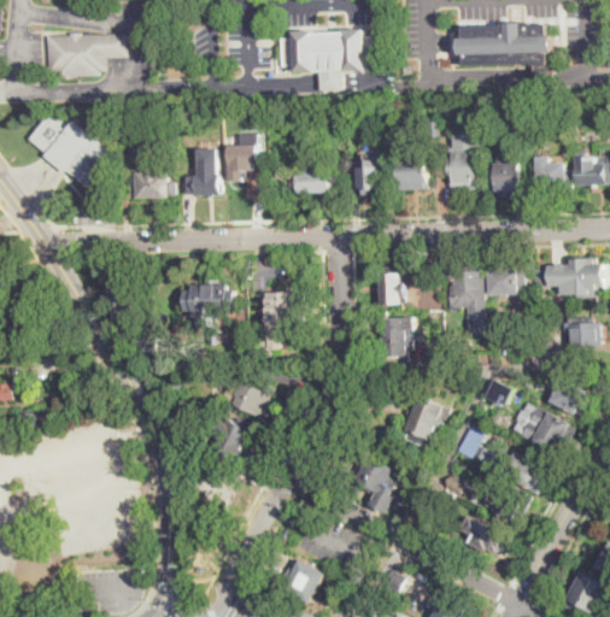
[(544,24),(544,35),(549,35),(550,77),(550,83),(531,84),(531,77),(531,65),(529,65),(529,63),(461,64),(459,27),(544,24)]
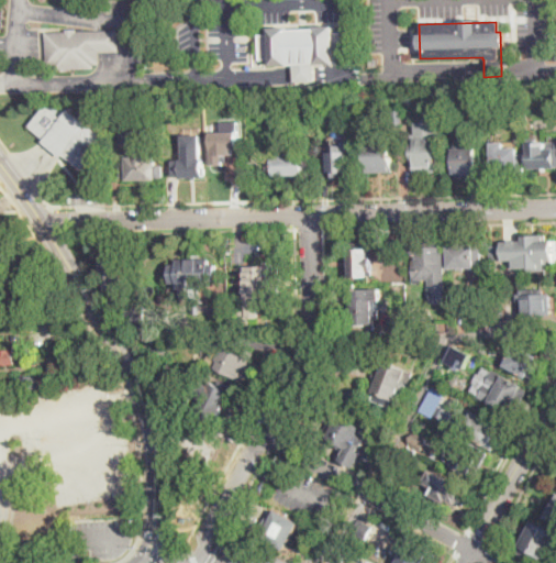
[(330,26),(330,33),(340,32),(341,57),(329,57),(329,64),(309,65),(309,75),(309,81),(288,81),(288,76),(288,66),(265,66),(264,59),(254,61),(253,35),(265,34),(265,30),(330,26)]
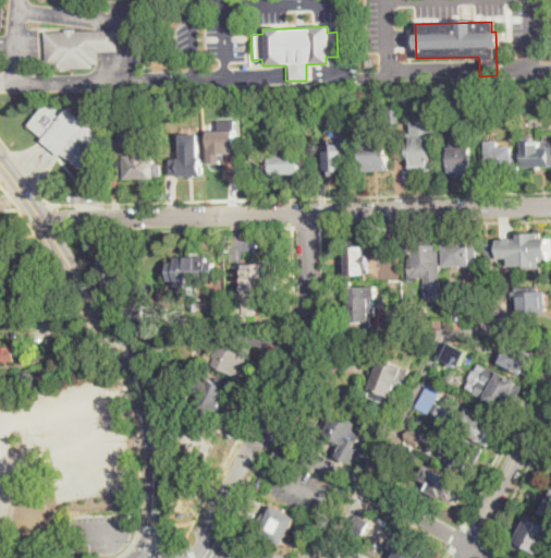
[(88,63),(88,68),(50,69),(50,65),(41,65),(40,33),(112,29),(113,49),(93,50),(94,63),(88,63)]
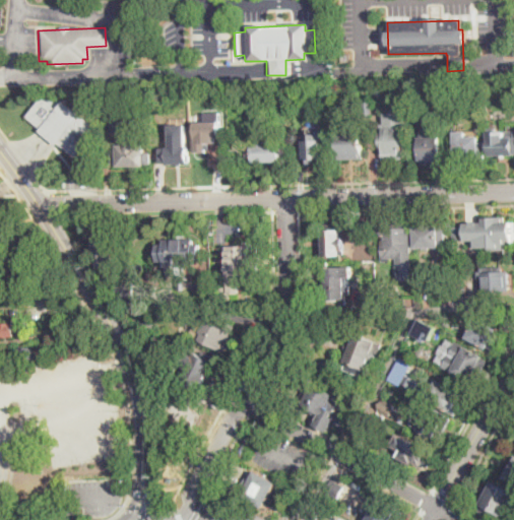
[(335,62),(335,54),(344,54),(344,62),(335,62)]
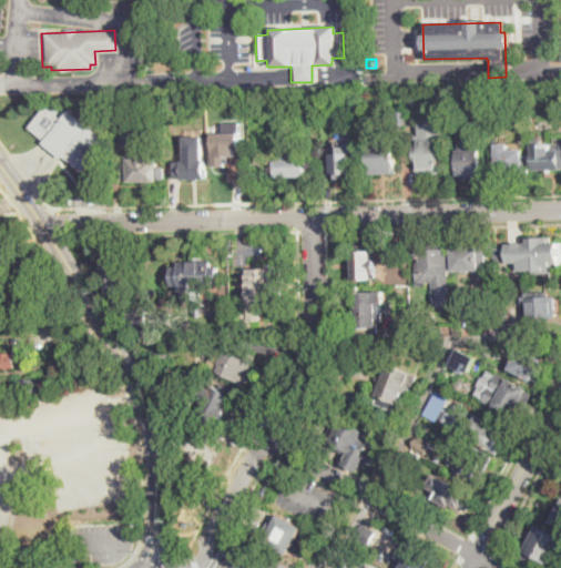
[(483,103),(483,90),(493,90),(493,103),(483,103)]
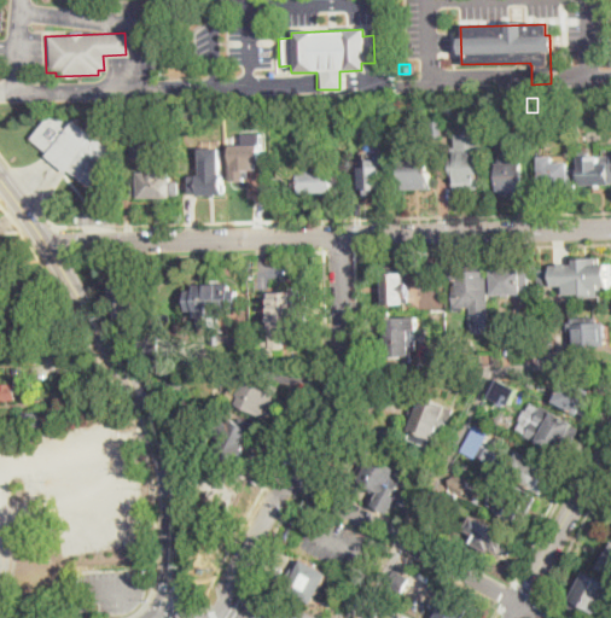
[(453,116),(440,117),(438,100),(454,100),(453,116)]
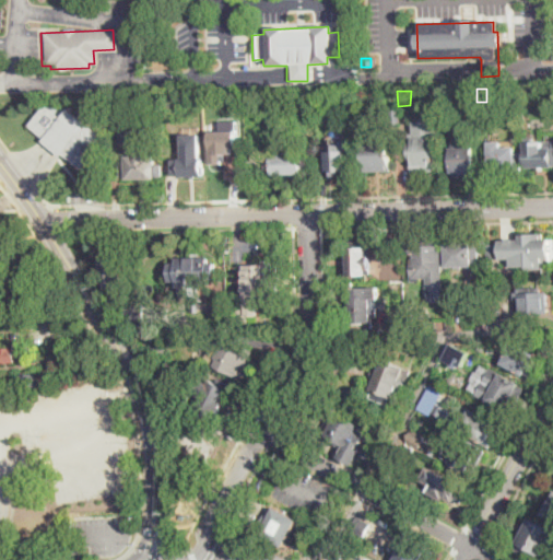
[(127,112),(115,112),(115,100),(126,100),(127,112)]
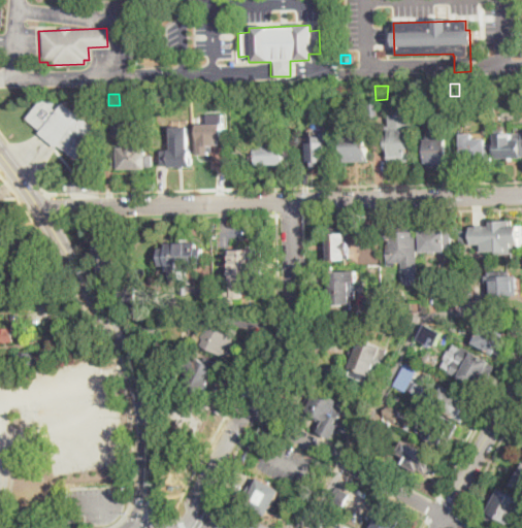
[(39,99),(53,110),(60,102),(77,118),(78,116),(98,132),(73,161),(55,144),(53,147),(35,132),(37,130),(23,118),(39,99)]
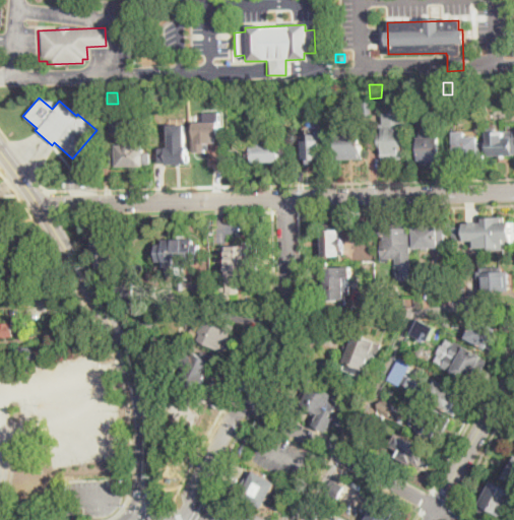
[(267,111),(256,111),(256,98),(267,98),(267,111)]
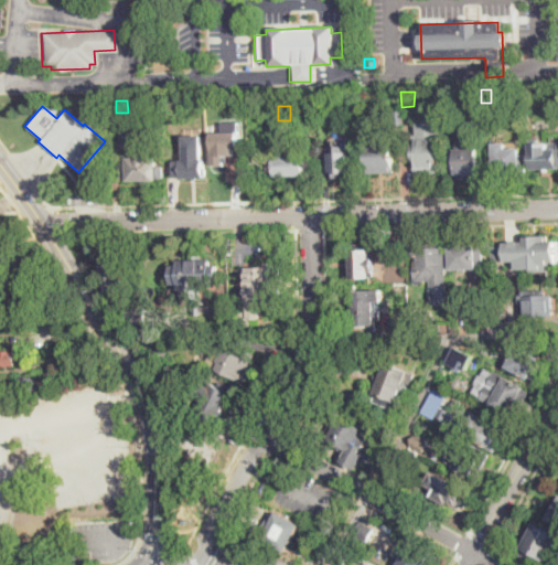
[(389,124),(389,110),(398,110),(398,124),(389,124)]
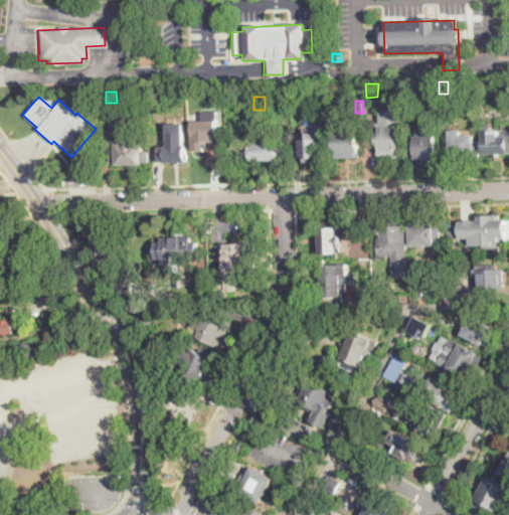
[(371,158),(371,123),(384,123),(384,108),(395,108),(395,128),(393,128),(394,158),(371,158)]
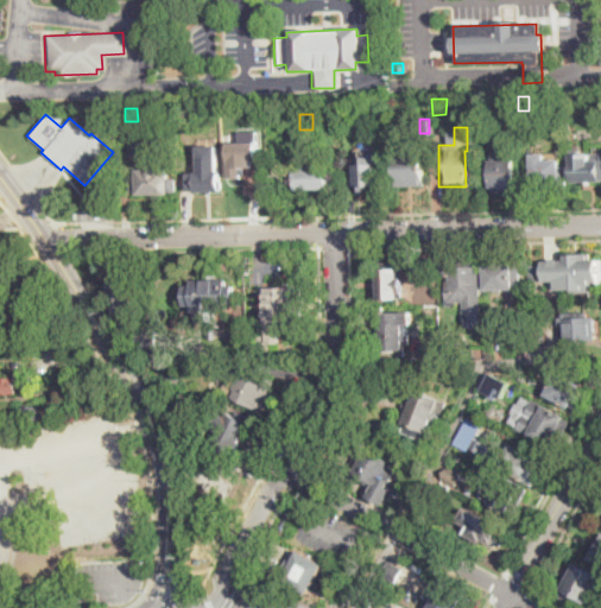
[(253,189),(252,132),(235,132),(235,141),(223,141),(225,177),(241,176),(242,189),(253,189)]
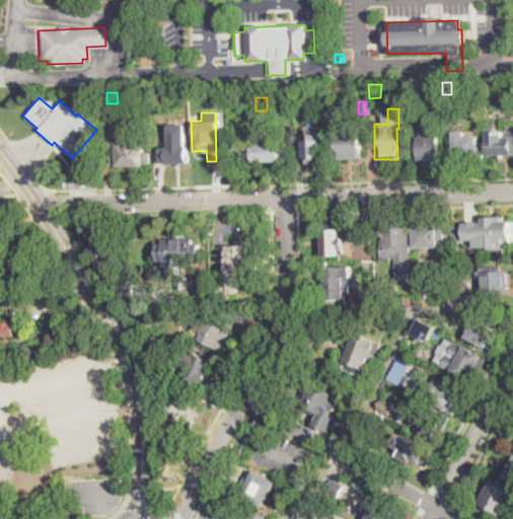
[(181,136),(181,147),(182,147),(182,162),(155,162),(155,147),(165,147),(165,135),(172,135),(172,115),(186,115),(186,136),(181,136)]
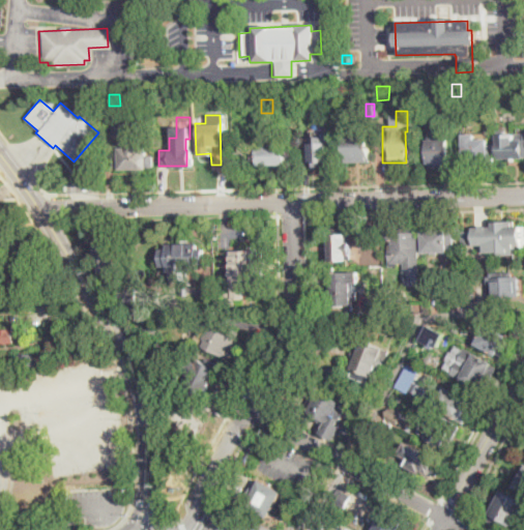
[(109,137),(132,137),(132,120),(110,120),(109,137)]
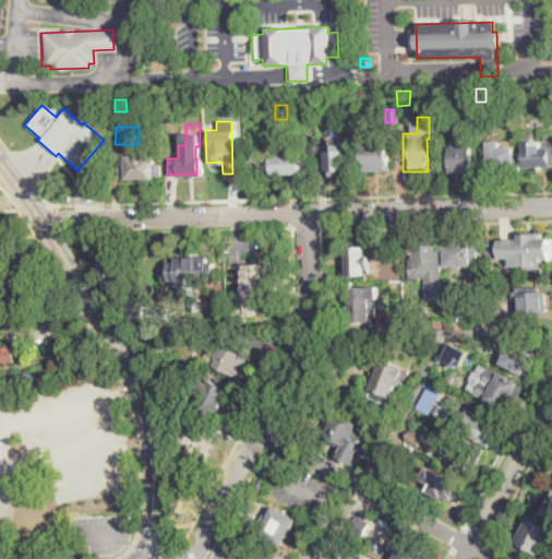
[(535,129),(536,147),(551,147),(551,166),(538,166),(538,170),(529,170),(529,167),(519,167),(518,142),(530,142),(530,129),(535,129)]
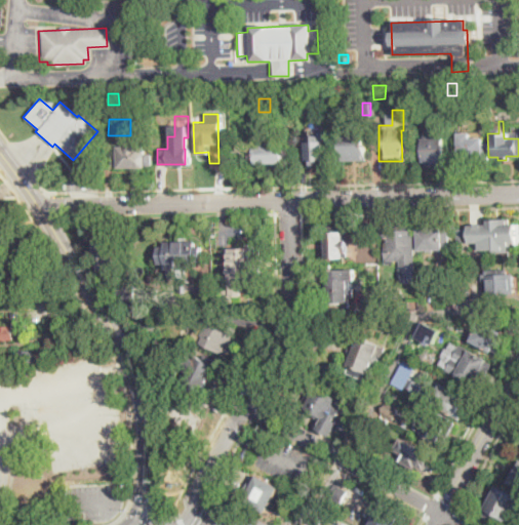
[(313,129),(313,135),(319,135),(319,147),(324,147),(324,162),(310,162),(310,165),(300,165),(300,145),(301,145),(301,136),(305,136),(305,129),(313,129)]
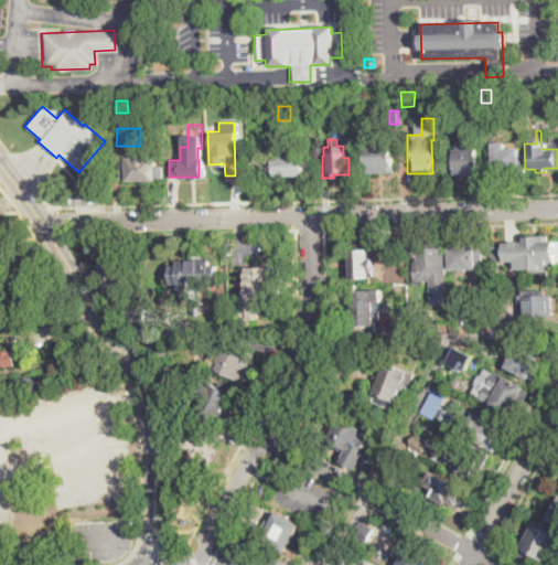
[(367,140),(367,142),(384,141),(384,147),(388,147),(389,173),(361,174),(360,140),(367,140)]
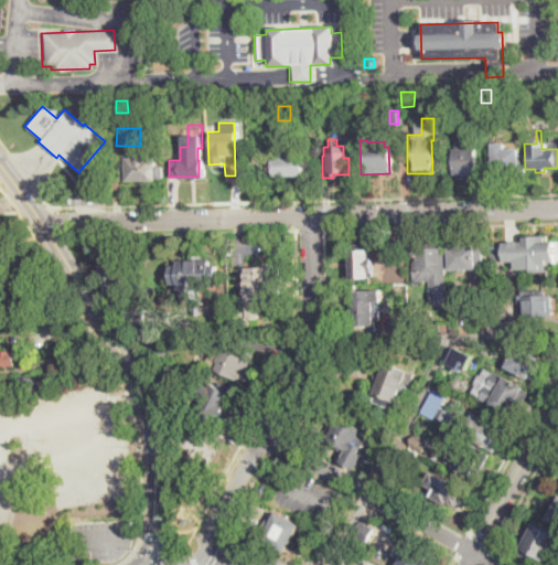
[(502,142),(502,148),(515,148),(515,155),(521,155),(521,172),(489,172),(489,142),(502,142)]
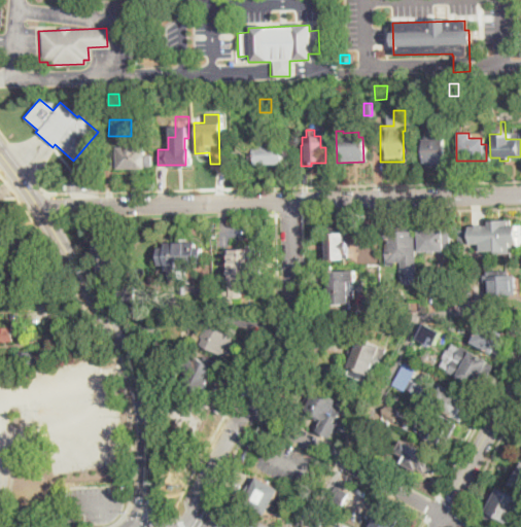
[(442,134),(442,168),(422,168),(421,163),(420,163),(420,139),(429,139),(429,134),(442,134)]
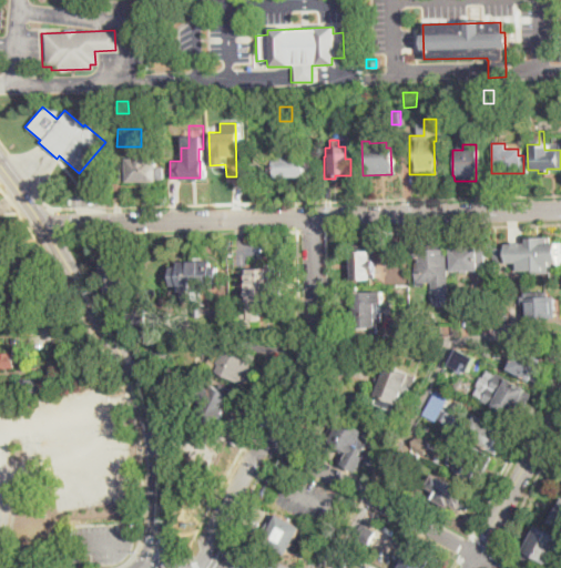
[(307,155),(308,161),(310,161),(310,174),(269,175),(269,156),(307,155)]
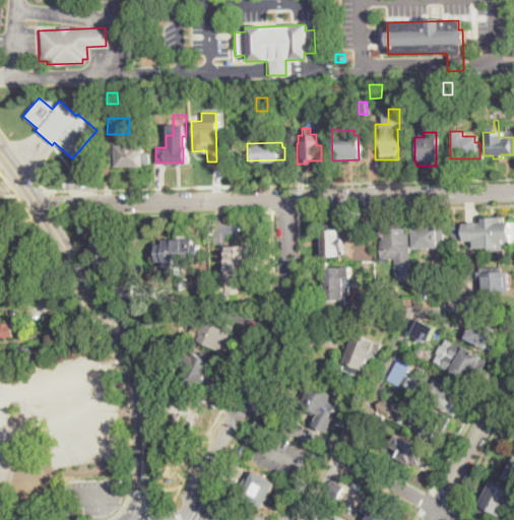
[(139,143),(139,153),(146,153),(146,165),(107,165),(107,153),(112,153),(111,144),(139,143)]
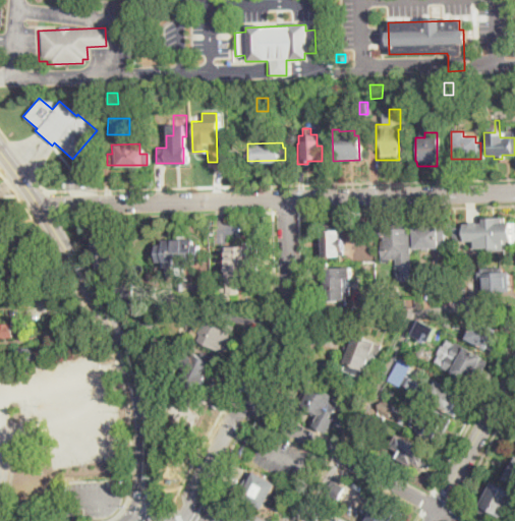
[(505,227),(505,235),(503,235),(503,240),(500,240),(500,247),(478,247),(478,229),(474,229),(474,217),(501,218),(501,227),(505,227)]
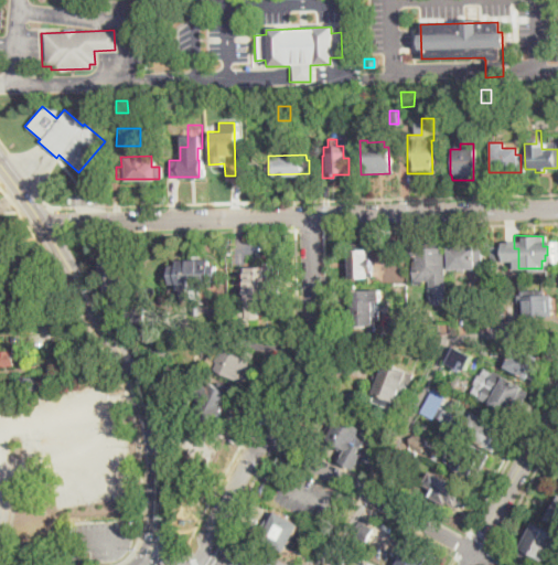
[(440,242),(442,287),(426,287),(425,281),(411,281),(411,278),(409,278),(408,266),(411,266),(410,256),(404,257),(404,243),(440,242)]
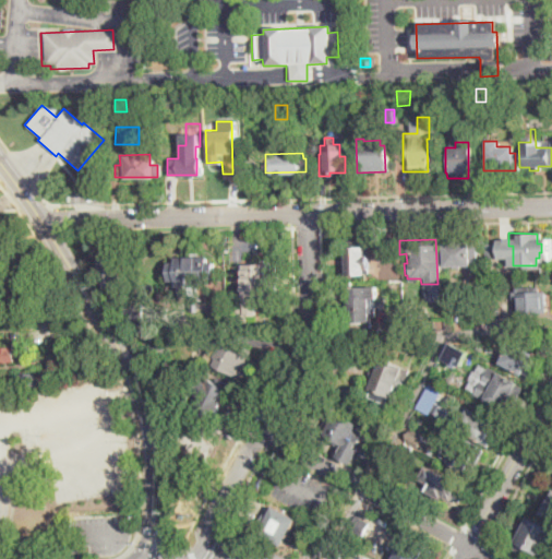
[(359,256),(363,256),(364,270),(360,270),(360,275),(342,275),(342,247),(351,247),(351,241),(359,241),(359,256)]
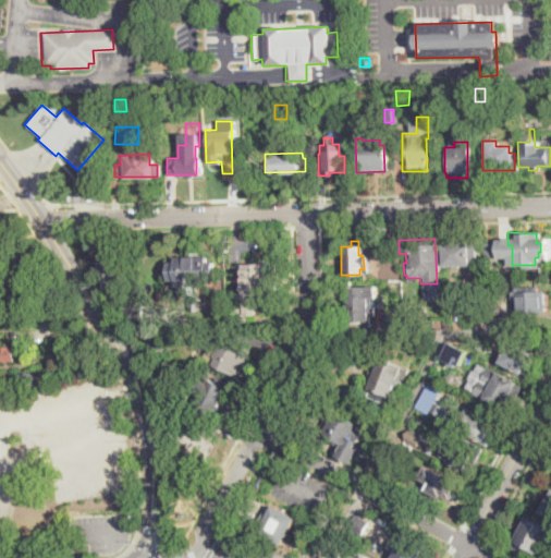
[(439,266),(439,244),(472,243),(473,265),(439,266)]
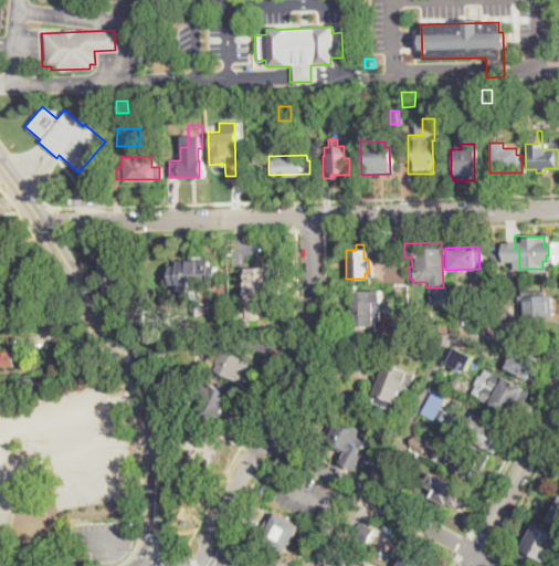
[(497,262),(487,262),(487,248),(497,248),(497,262)]
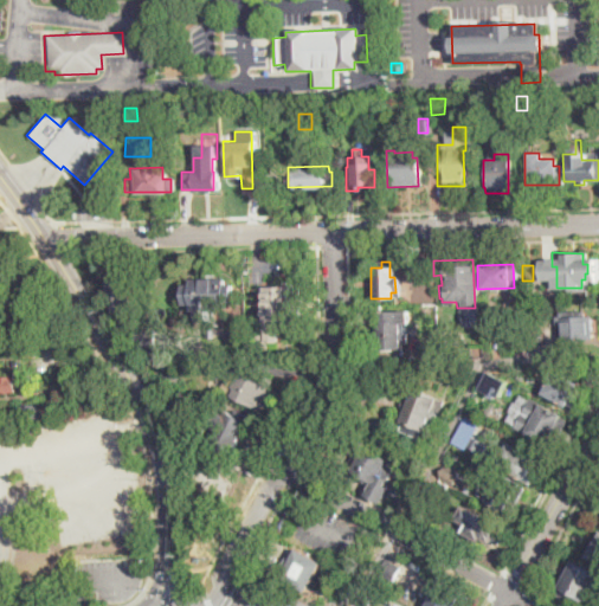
[(126,313),(116,314),(116,317),(108,317),(108,305),(104,305),(103,281),(107,281),(107,272),(126,272),(126,313)]
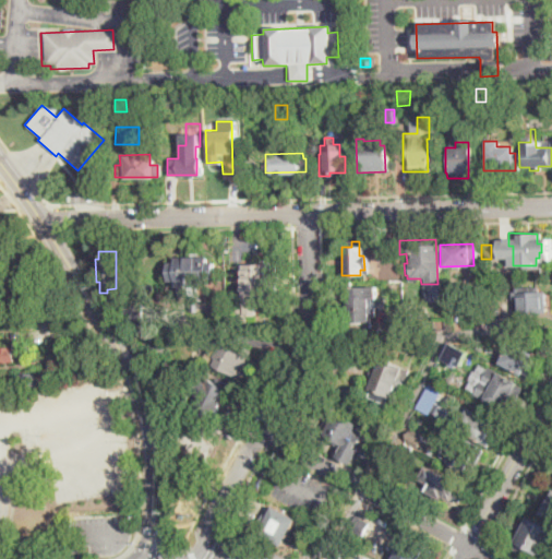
[(205,258),(205,262),(211,262),(211,280),(205,280),(205,286),(192,286),(192,312),(186,312),(186,294),(172,294),(172,283),(165,283),(165,262),(171,262),(171,258),(205,258)]
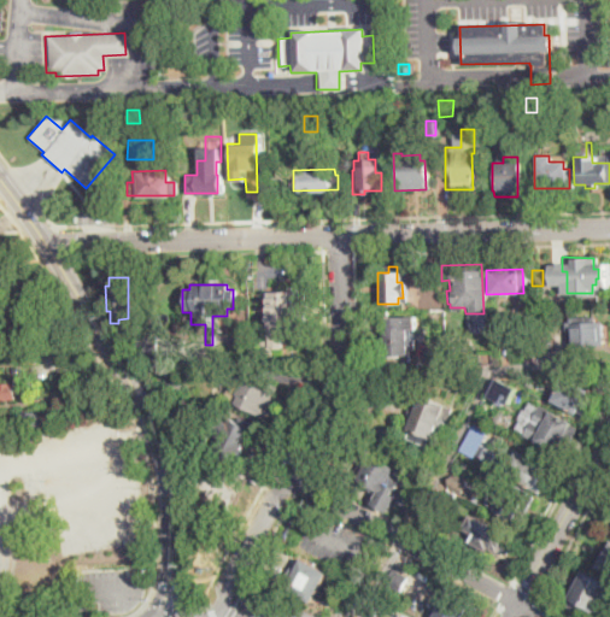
[(299,335),(277,335),(277,348),(267,348),(268,354),(258,357),(256,344),(264,341),(264,335),(256,335),(256,323),(264,323),(264,293),(300,293),(299,335)]
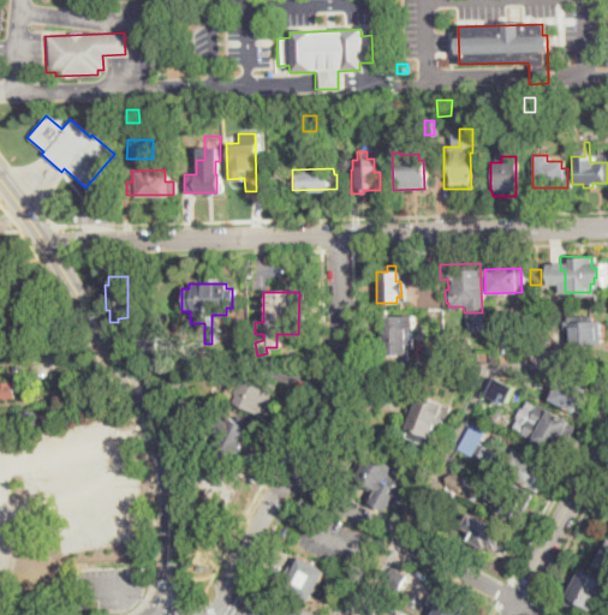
[(577,315),(577,322),(596,321),(597,345),(562,345),(561,315),(577,315)]
